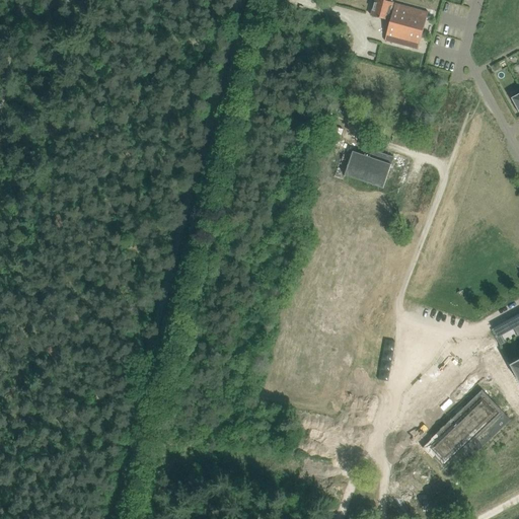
[(385,41),(418,50),(429,12),(383,0),(375,0),(371,15),(390,20),(385,41)]
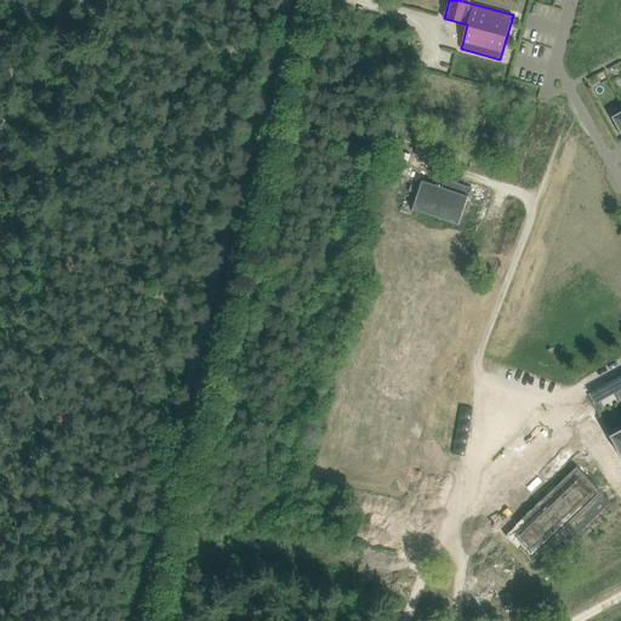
[(433,152),(402,143),(379,228),(495,258),(508,208),(468,197),(466,205),(422,193),(433,152)]
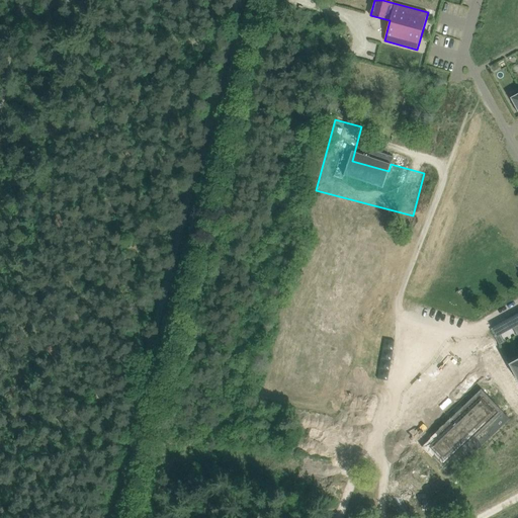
[(517,324),(514,318),(509,321),(517,336),(517,335),(517,324)]
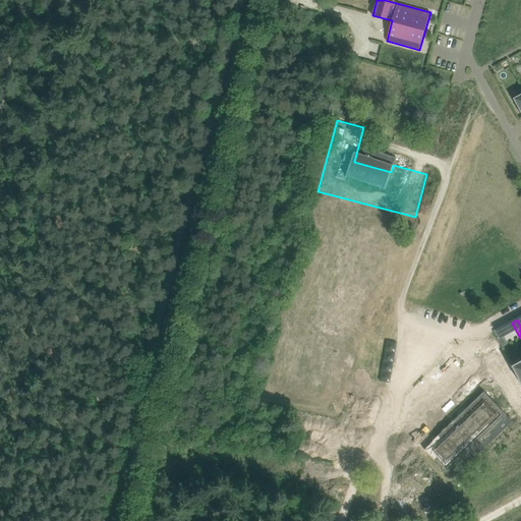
[(500,329),(494,332),(502,347),(508,344),(500,329)]
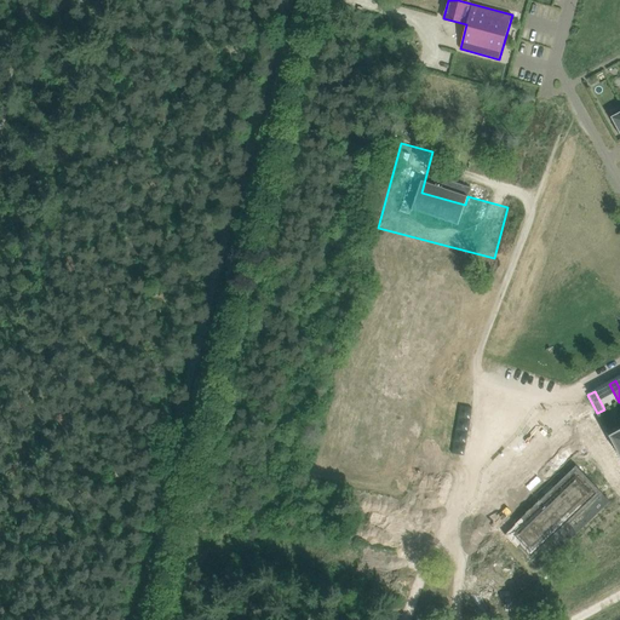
[(619,429),(609,435),(619,454),(619,429)]
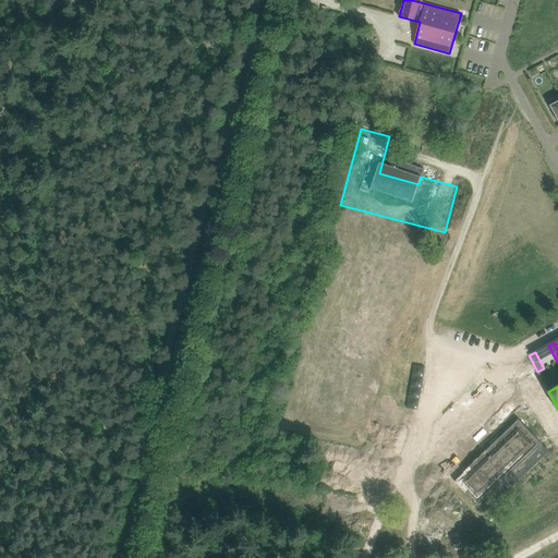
[(557,444),(557,434),(517,391),(438,465),(485,514),(557,444)]
